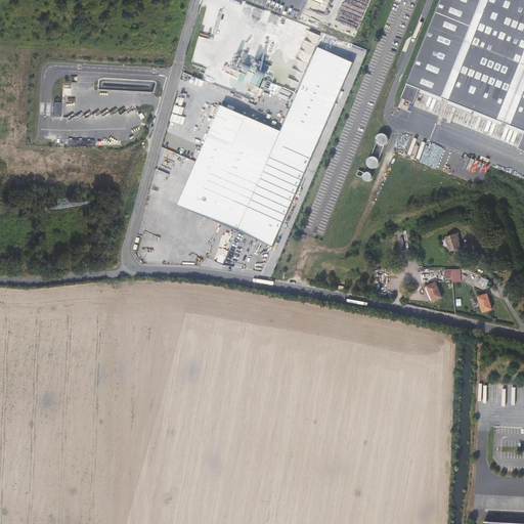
[(523,0),(442,0),(408,85),(421,90),(523,131),(523,145),(522,149),(523,149),(523,0)]
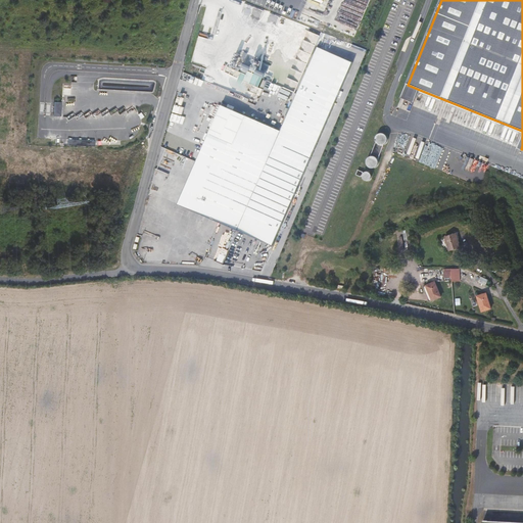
[(281,131),(238,230),(273,245),(353,62),(318,47),(281,131)]
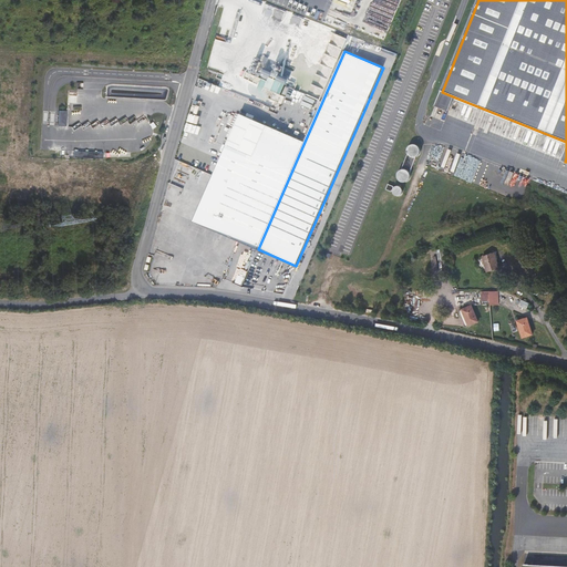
[(266,70),(253,64),(244,84),(257,90),(266,70)]
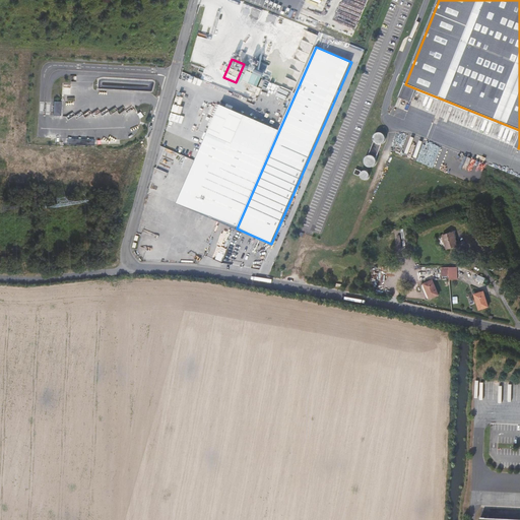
[(412,104),(417,89),(405,84),(400,99),(412,104)]
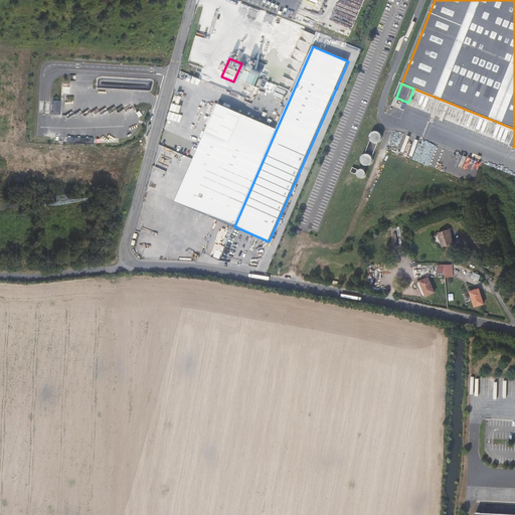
[(170,93),(165,112),(168,113),(175,95),(170,93)]
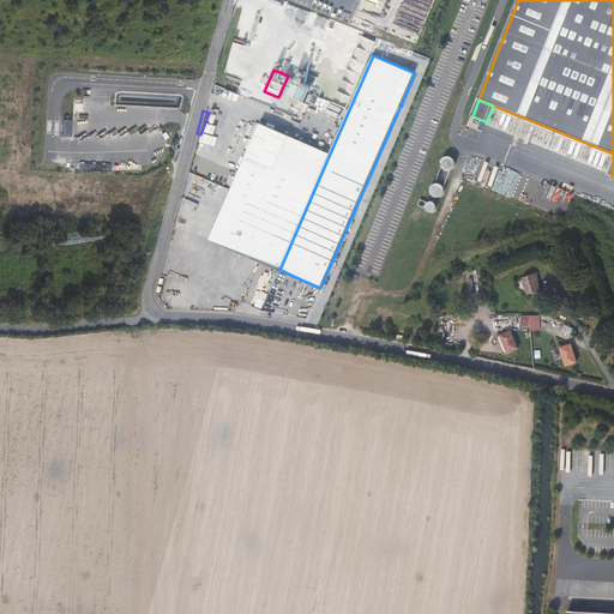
[(240,126),(209,113),(200,134),(193,152),(223,166),(240,126)]
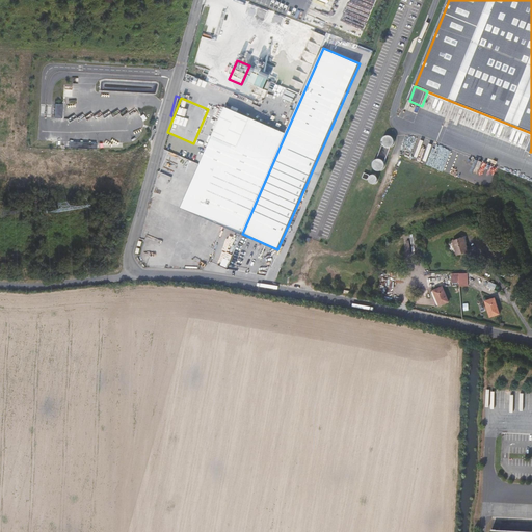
[(214,115),(221,118),(225,107),(218,104),(214,115)]
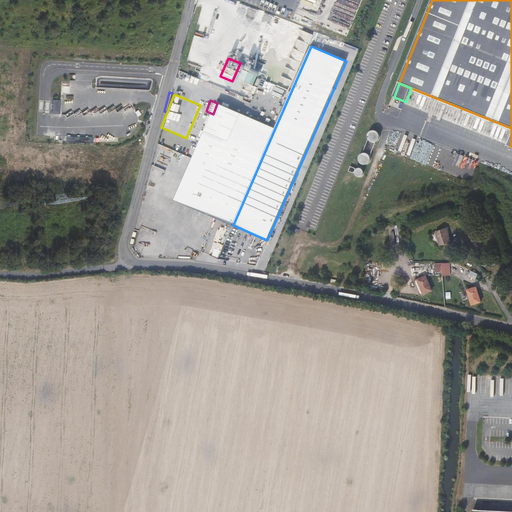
[(189,206),(233,225),(275,128),(217,103),(213,114),(211,117),(205,130),(190,165),(175,200),(184,203),(189,206)]
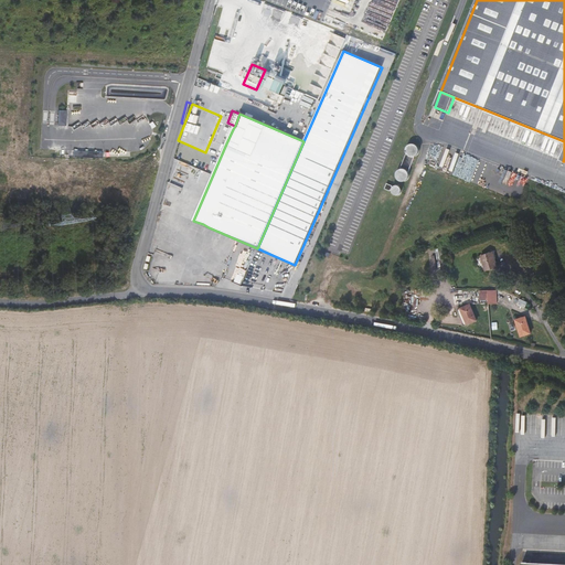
[(219,140),(226,144),(233,129),(225,125),(219,140)]
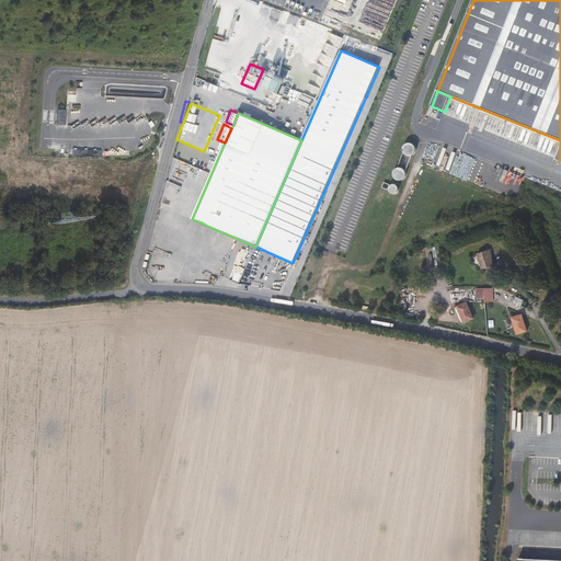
[(410,173),(415,158),(416,158),(418,157),(419,156),(419,153),(420,151),(420,150),(420,149),(419,148),(418,147),(416,146),(415,145),(414,144),(413,144),(411,144),(410,144),(409,145),(408,145),(407,146),(405,146),(404,149),(403,150),(403,151),(404,152),(404,153),(398,169),(398,170),(397,170),(396,171),(395,172),(395,173),(395,174),(395,175),(395,176),(395,179),(395,180),(396,181),(397,182),(398,182),(399,183),(400,183),(401,183),(402,184),(403,183),(405,183),(407,182),(408,181),(409,180),(409,179),(410,178),(410,176),(410,175),(410,174),(410,173)]
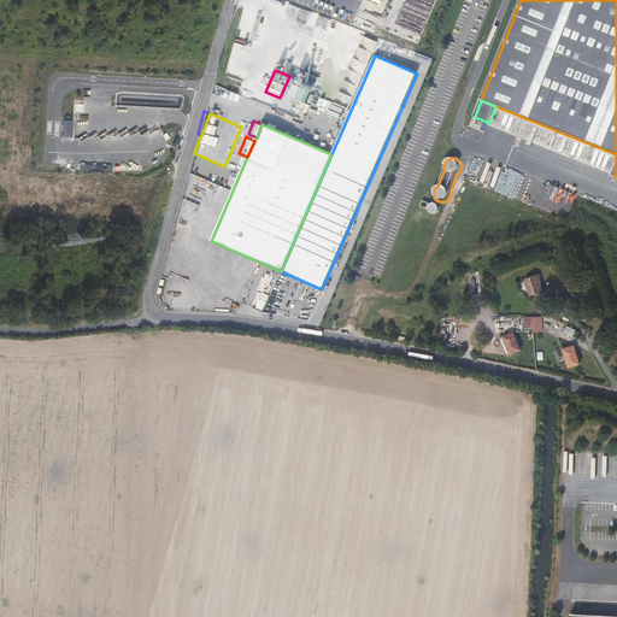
[(544,292),(539,276),(526,280),(530,295),(544,292)]
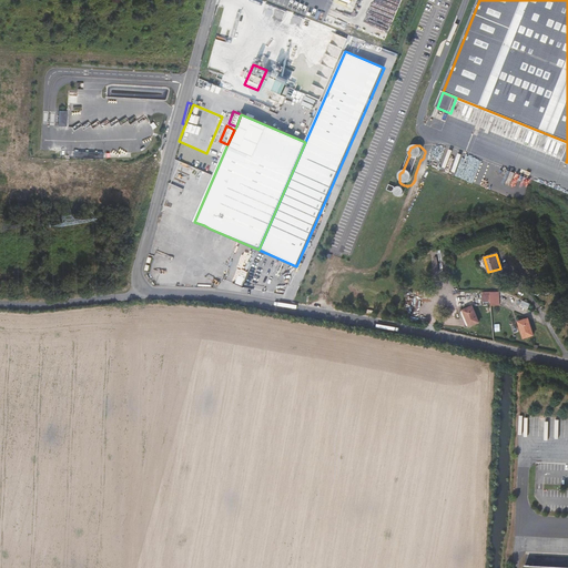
[(221,270),(220,282),(233,283),(234,271),(221,270)]
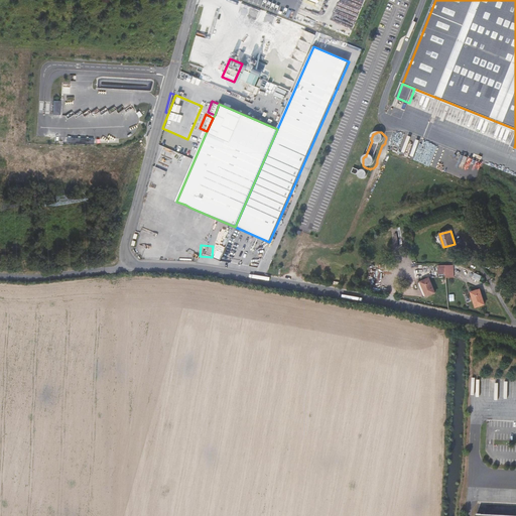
[(398,262),(400,269),(412,265),(410,258),(398,262)]
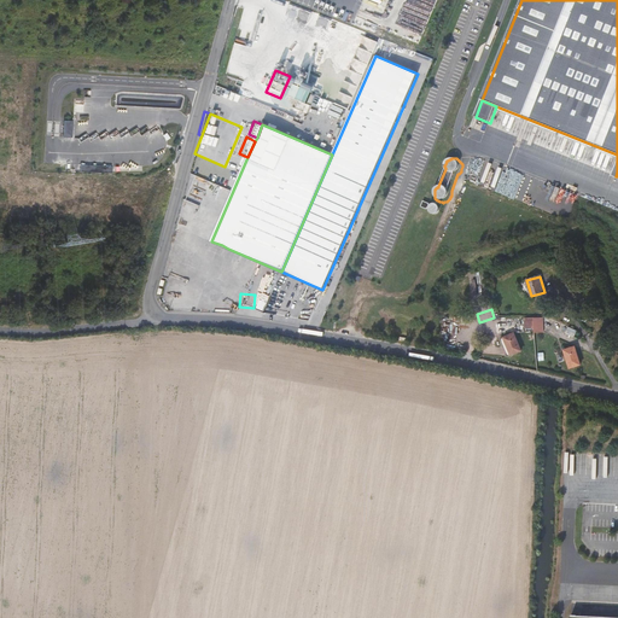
[(534,333),(543,333),(543,318),(524,318),(524,328),(534,328),(534,333)]
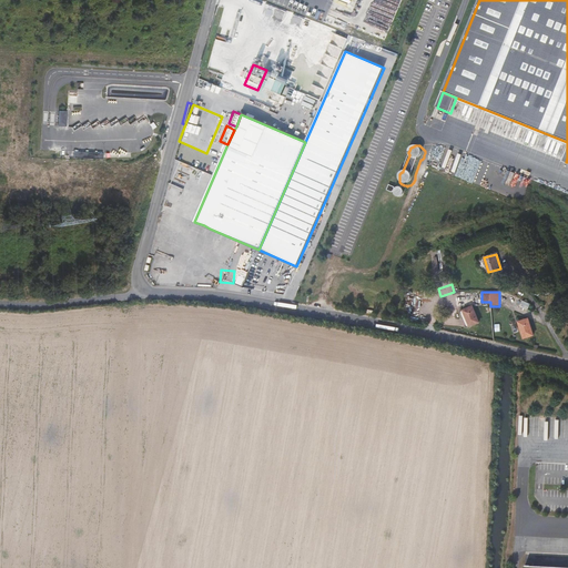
[(479,322),(473,306),(463,310),(469,325),(479,322)]
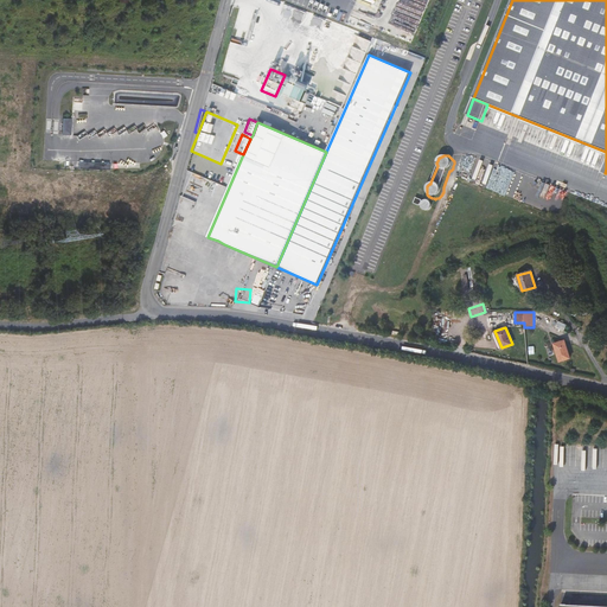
[(570,358),(564,340),(555,344),(560,362),(570,358)]
